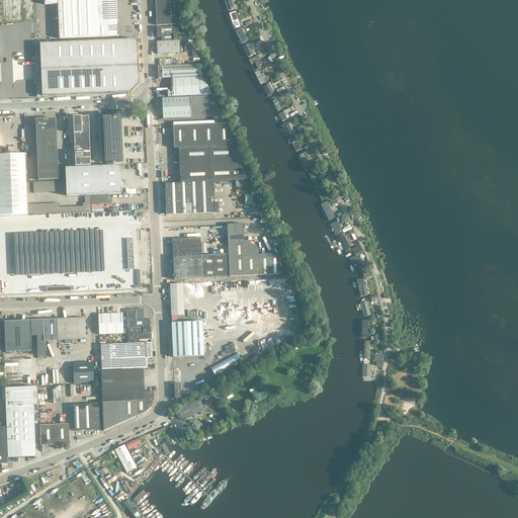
[(116,0),(45,0),(45,5),(58,4),(60,38),(118,36),(116,0)]
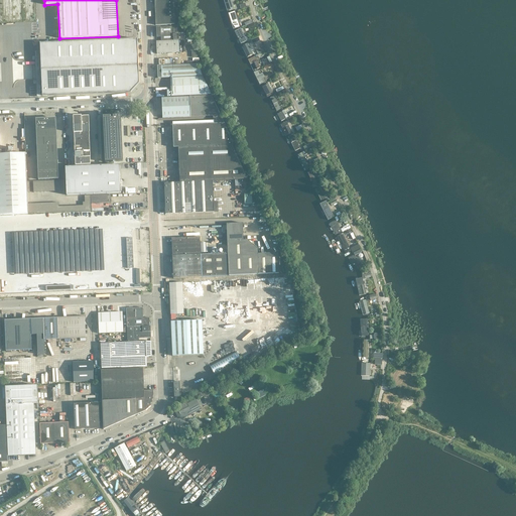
[(177,0),(154,0),(155,25),(174,24),(174,26),(182,26),(182,17),(178,17),(177,0)]
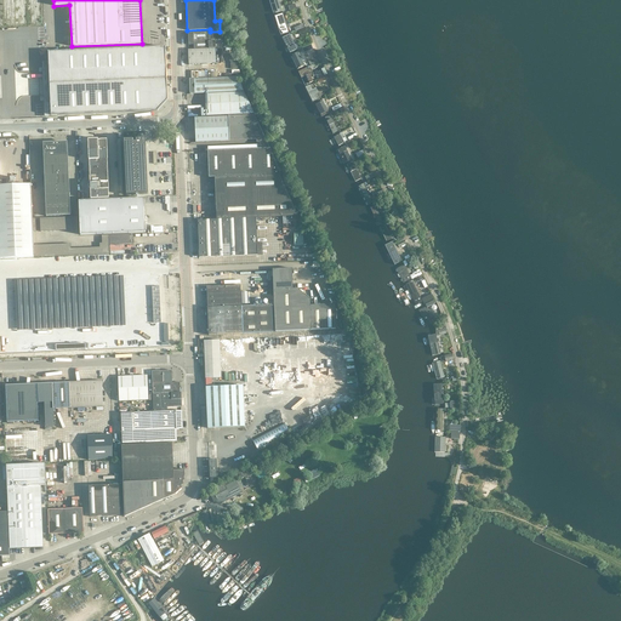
[(283,13),(279,0),(268,0),(273,16),(283,13)]
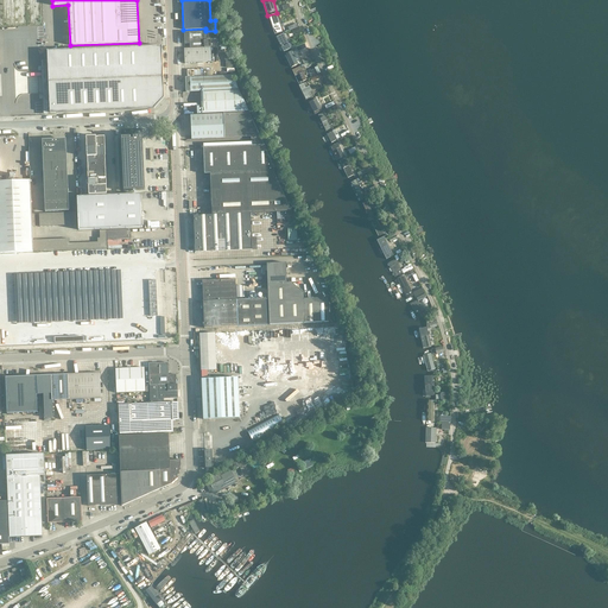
[(284,32),(278,16),(271,18),(277,35),(284,32)]
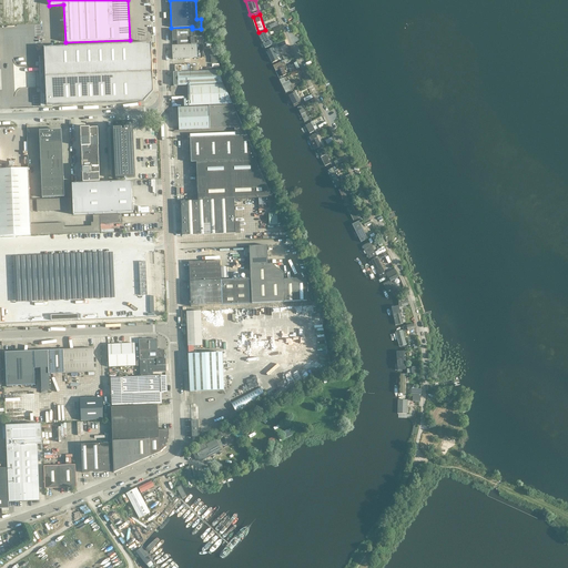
[(178,41),(178,46),(190,46),(189,29),(172,30),(172,41),(178,41)]
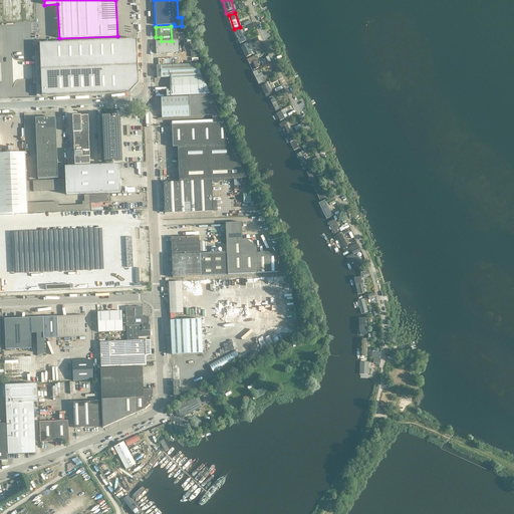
[(235,31),(241,44),(247,41),(240,28),(235,31)]
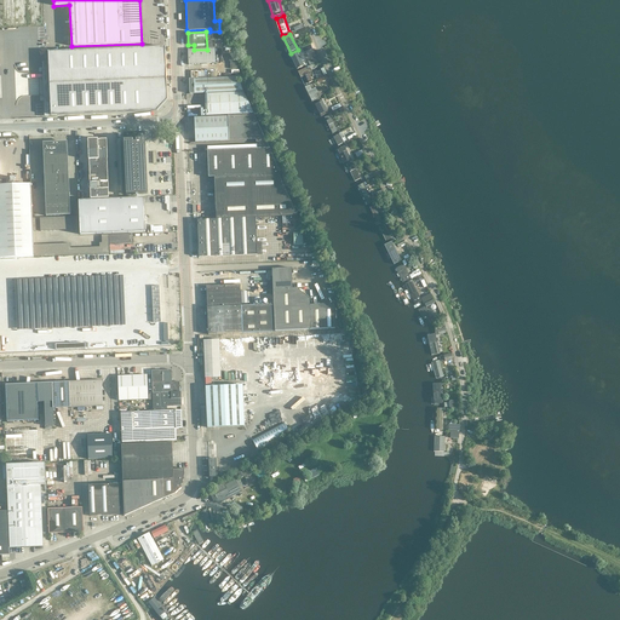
[(50,103),(45,103),(45,116),(58,115),(115,113),(158,112),(167,101),(166,74),(165,47),(49,52),(49,61),(50,103)]
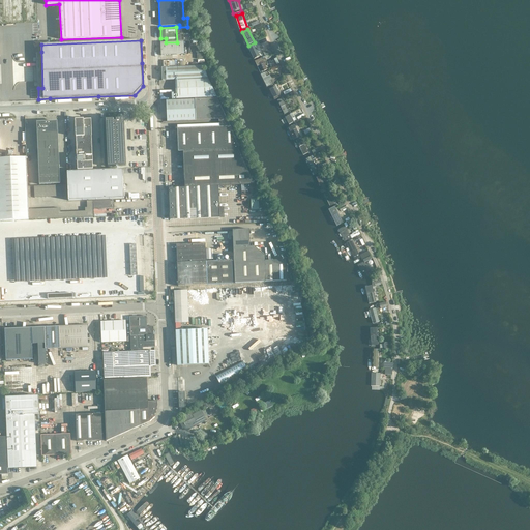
[(177,42),(166,42),(160,42),(162,56),(184,55),(183,41),(177,42)]
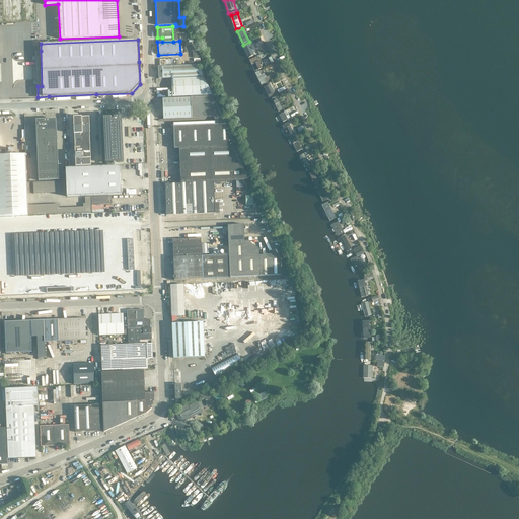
[(255,55),(249,43),(242,46),(248,58),(255,55)]
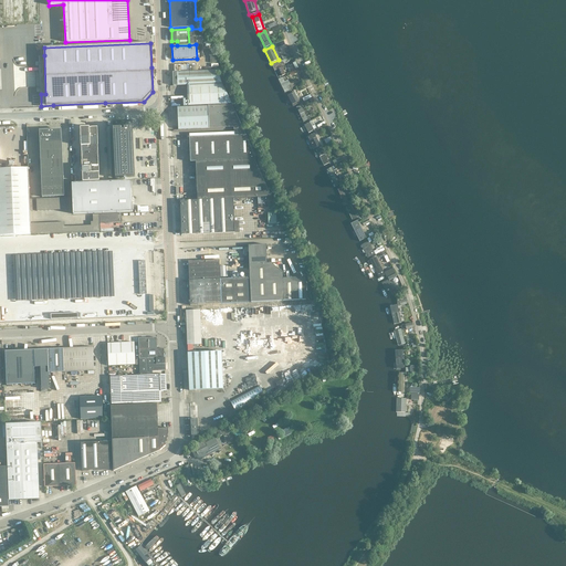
[(286,75),(280,62),(272,65),(279,79),(286,75)]
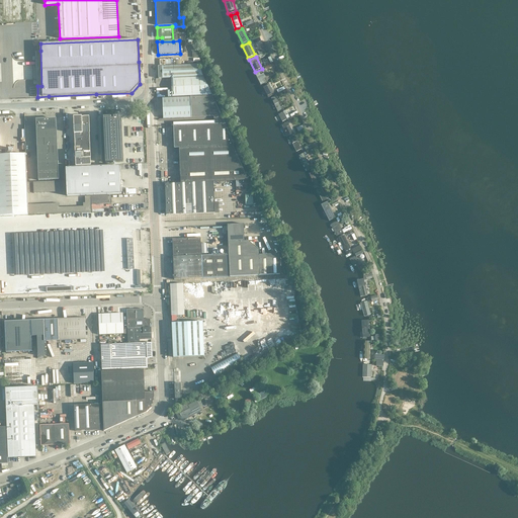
[(159,79),(172,78),(172,97),(212,95),(203,77),(199,64),(159,66),(159,79)]
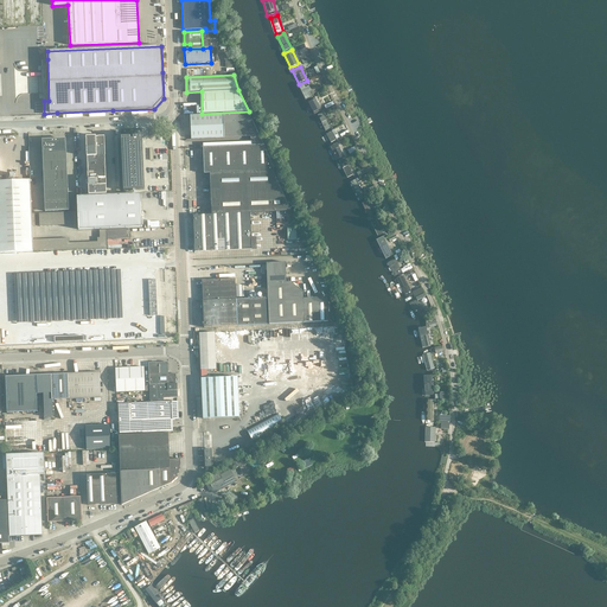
[(314,96),(307,81),(298,85),(306,101),(314,96)]
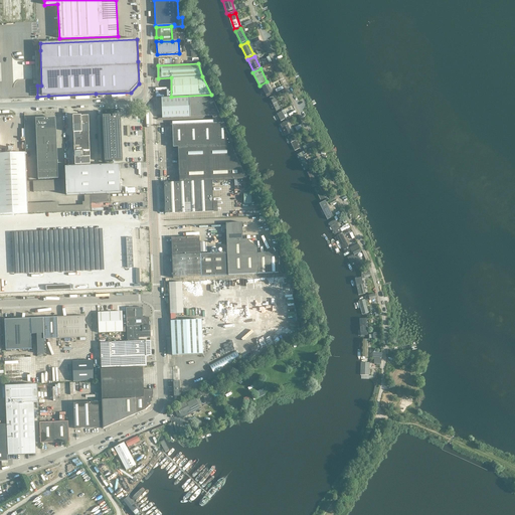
[(274,95),(268,82),(261,87),(267,98),(274,95)]
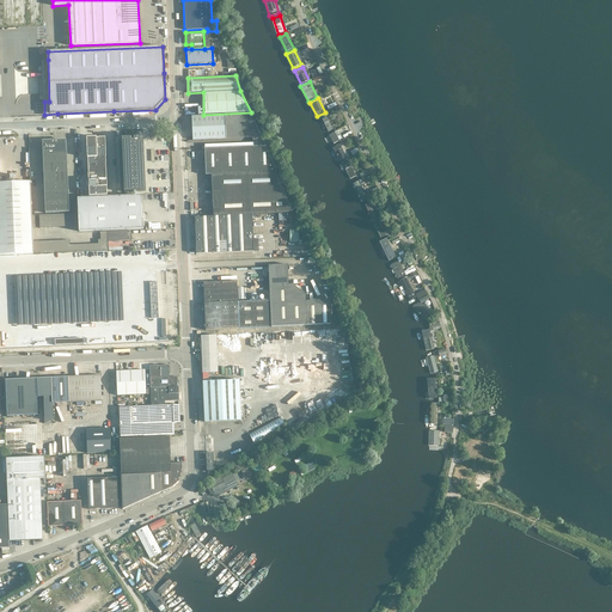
[(227,139),(254,138),(262,138),(251,114),(226,115),(191,116),(193,140),(227,139)]
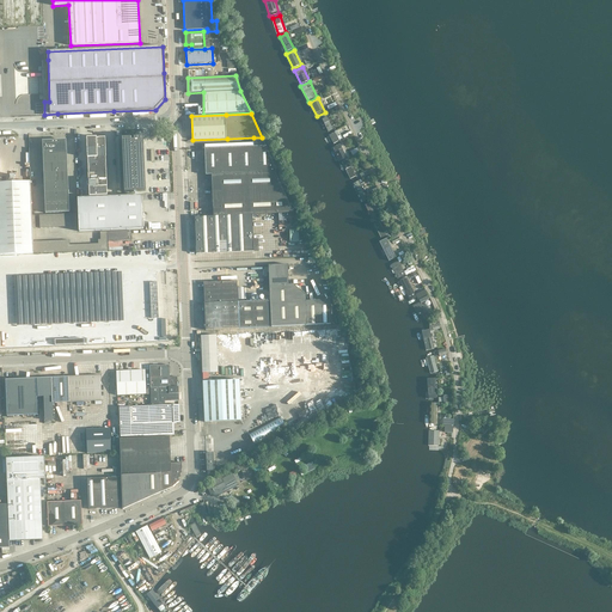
[(320,116),(328,134),(334,130),(325,114),(320,116)]
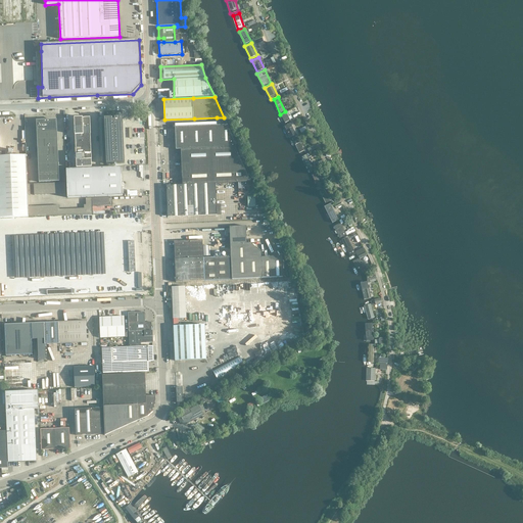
[(290,121),(286,112),(281,115),(285,124),(290,121)]
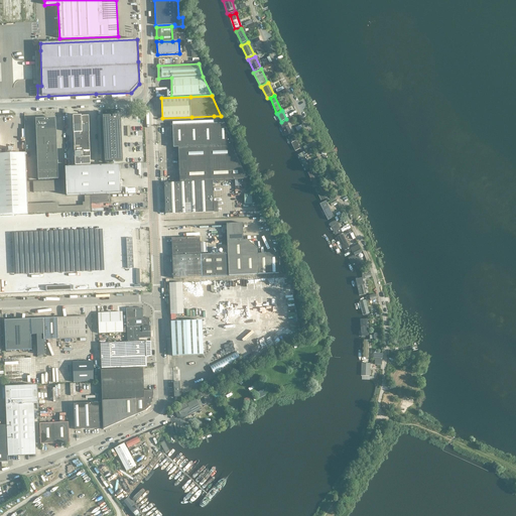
[(121,116),(103,117),(105,162),(123,161),(121,116)]
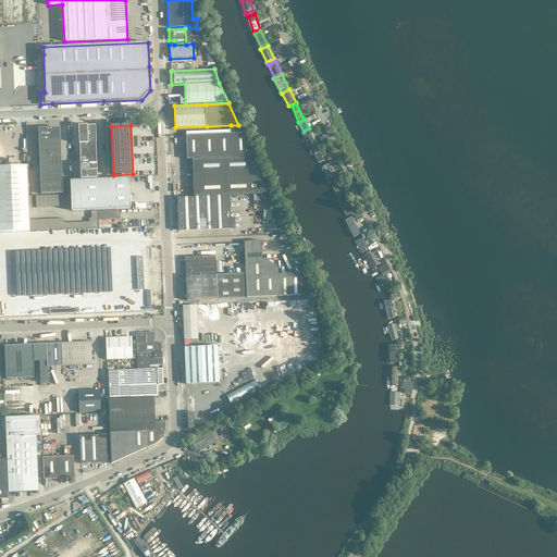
[(50,139),(49,128),(39,128),(39,132),(39,139),(50,139)]
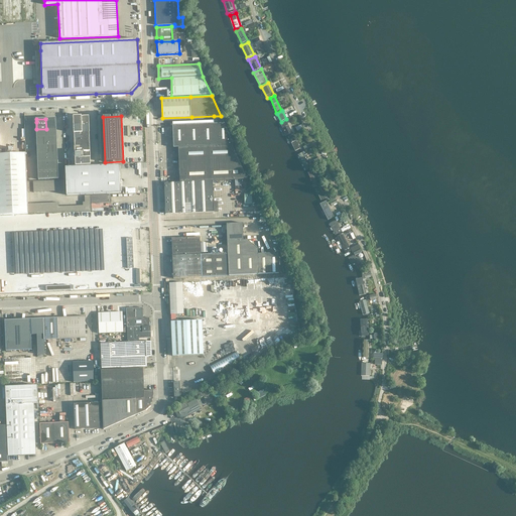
[(55,121),(55,119),(45,119),(46,129),(56,128),(56,121),(55,121)]
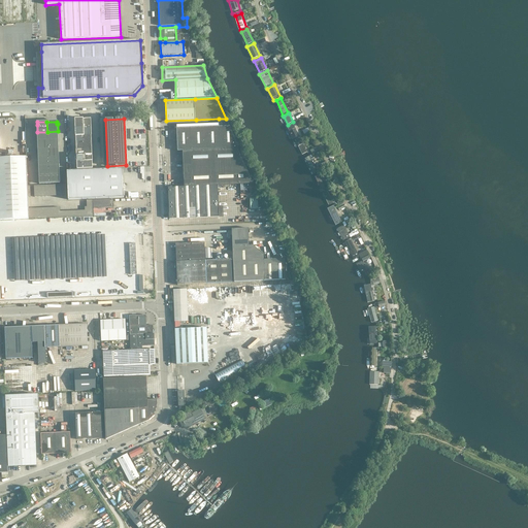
[(290,126),(295,138),(299,136),(293,124),(290,126)]
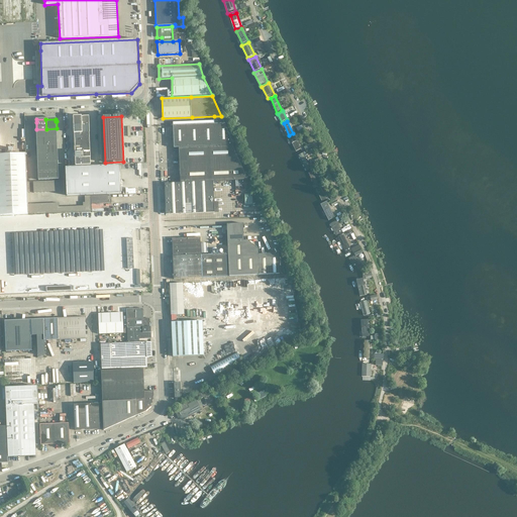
[(179,148),(232,146),(234,146),(225,124),(173,126),(174,148),(179,148)]
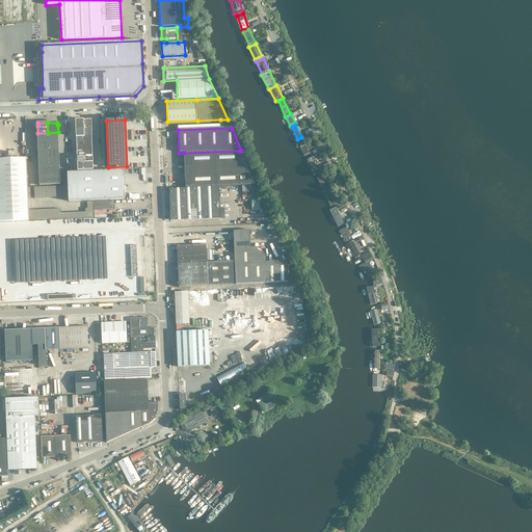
[(297,140),(304,156),(310,153),(302,138),(297,140)]
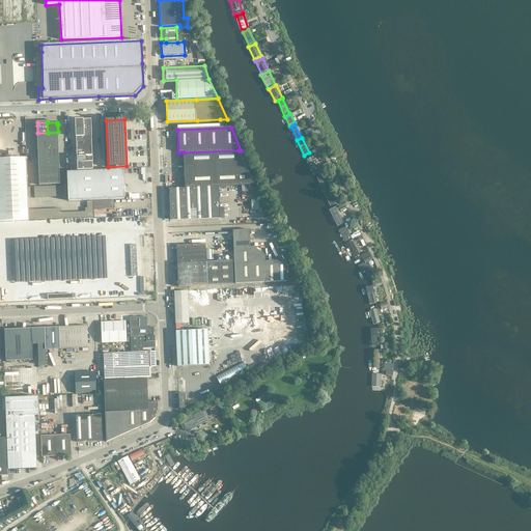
[(239,150),(184,152),(186,188),(219,187),(254,185),(239,150)]
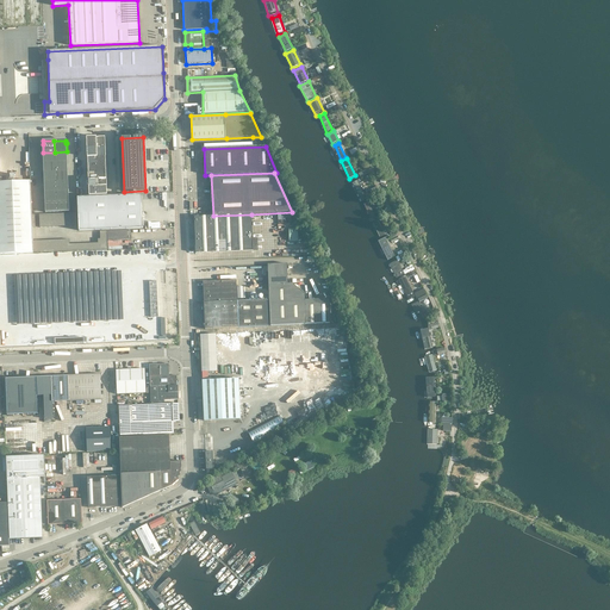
[(353,182),(361,201),(366,199),(358,180),(353,182)]
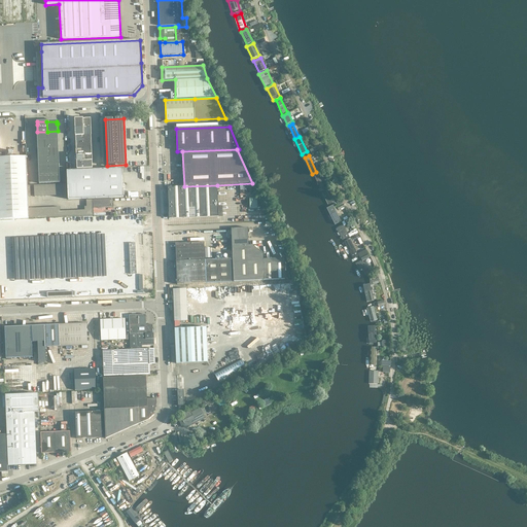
[(0,219),(29,218),(26,156),(21,156),(2,157),(0,156),(0,219)]
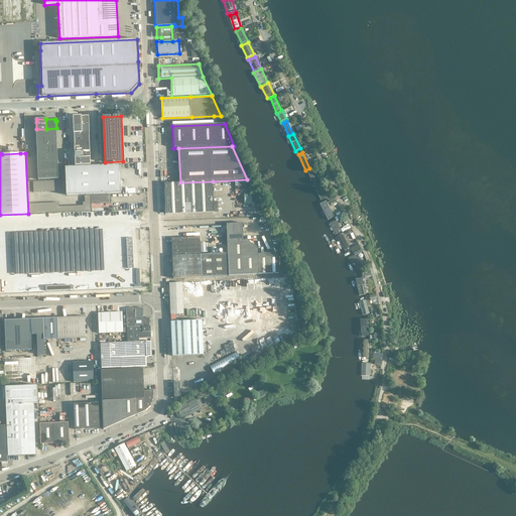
[(120,165),(66,167),(67,196),(121,194),(120,165)]
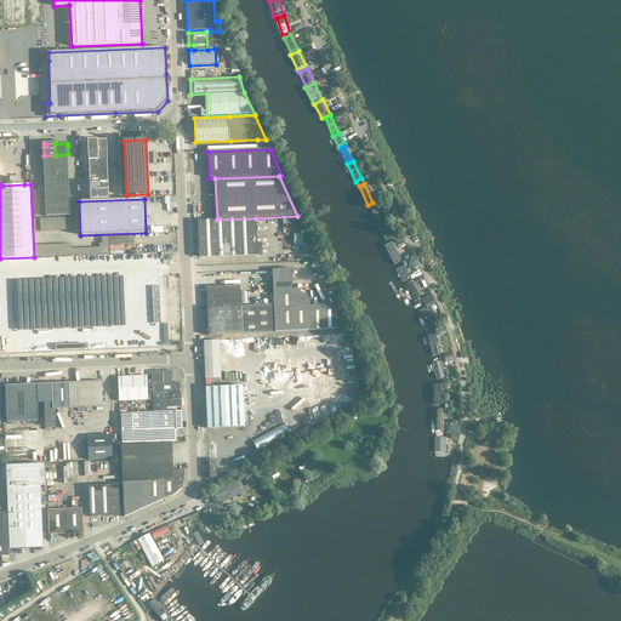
[(370,208),(379,223),(382,222),(375,205),(370,208)]
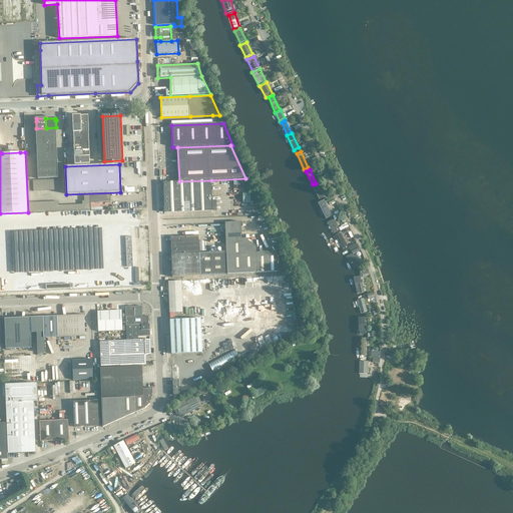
[(64,179),(33,180),(33,191),(65,190),(64,179)]
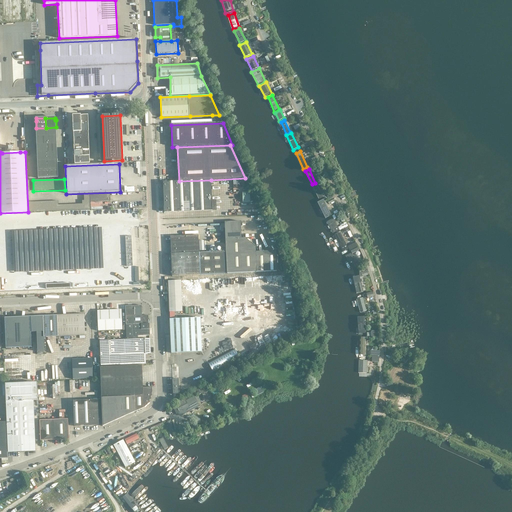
[(179,181),(163,182),(164,212),(212,210),(211,180),(179,181)]
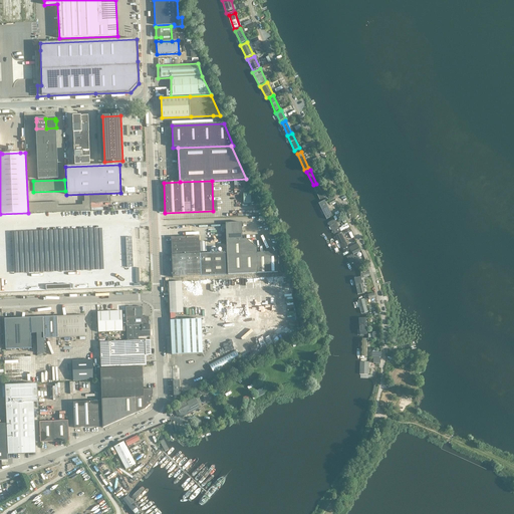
[(314,189),(320,201),(324,199),(318,187),(314,189)]
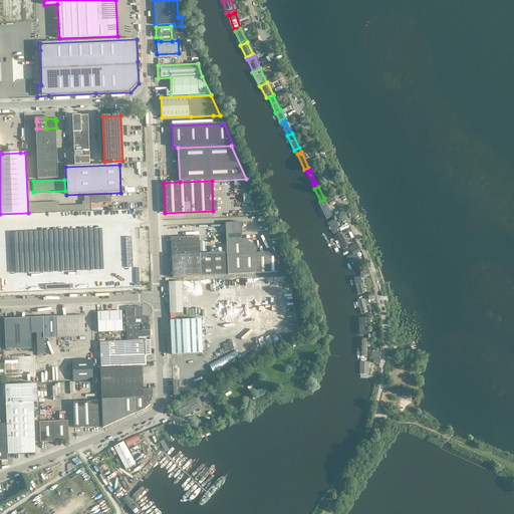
[(251,204),(250,192),(243,192),(244,204),(251,204)]
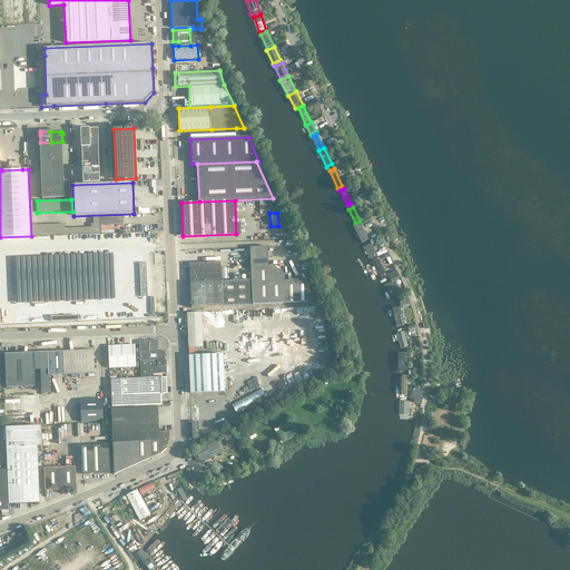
[(123,215),(100,216),(101,225),(101,232),(114,231),(112,225),(124,224),(123,215)]
